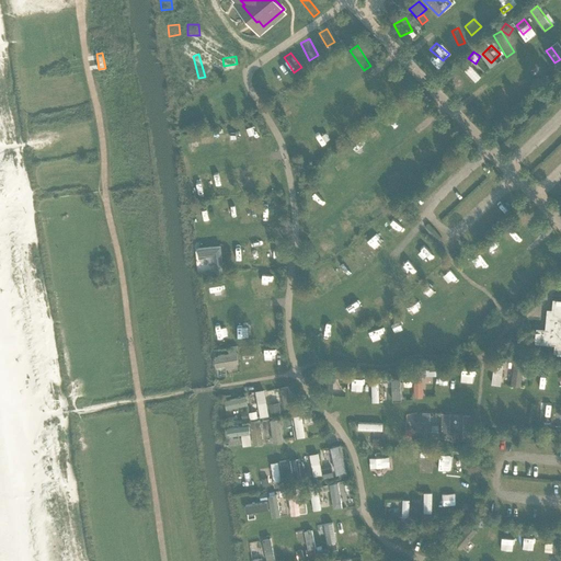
[(170,68),(192,65),(191,57),(169,60),(170,68)]
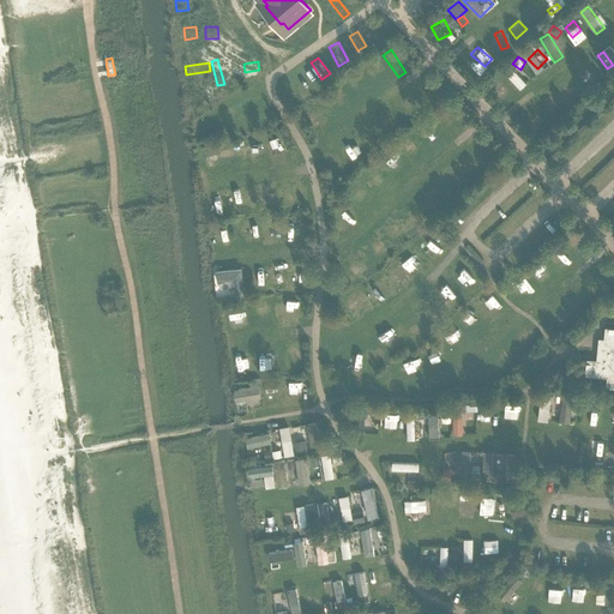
[(362,70),(375,92),(385,86),(372,64),(362,70)]
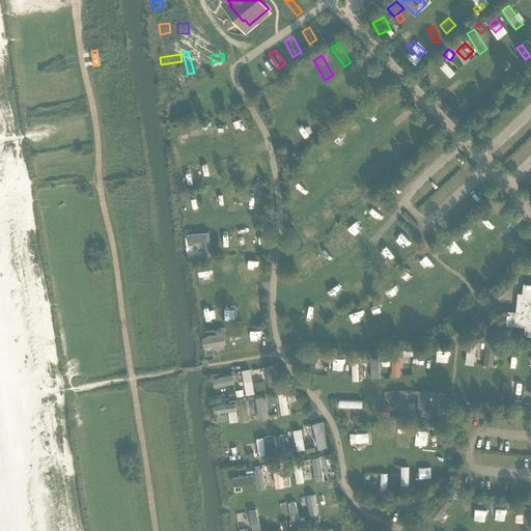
[(251,65),(258,78),(272,71),(263,58),(251,65)]
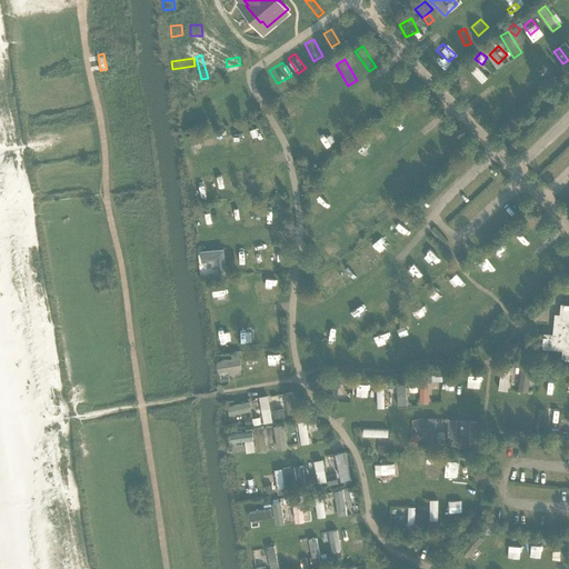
[(476,65),(470,71),(482,83),(489,76),(476,65)]
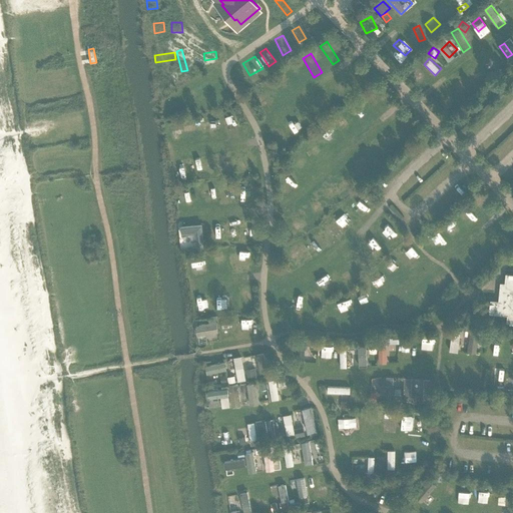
[(161,68),(170,67),(169,60),(160,62),(161,68)]
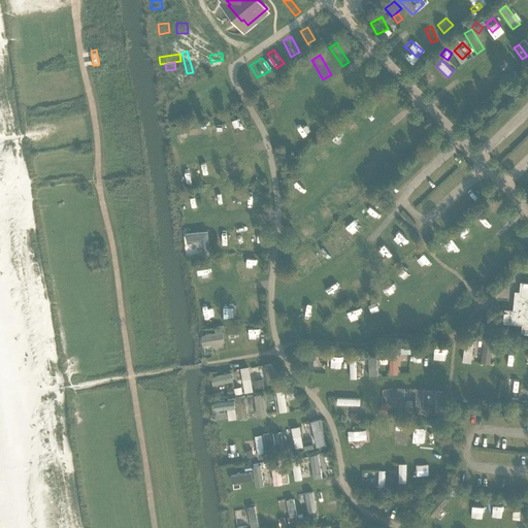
[(302,64),(294,65),(296,76),(304,74),(302,64)]
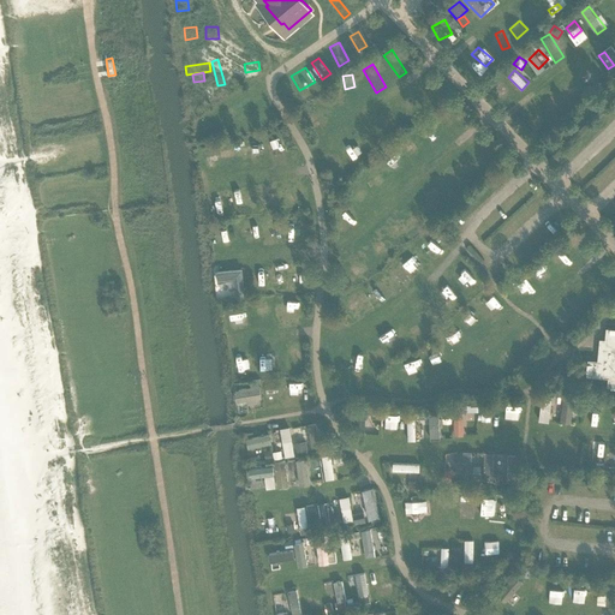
[(575,83),(566,91),(574,101),(584,93),(575,83)]
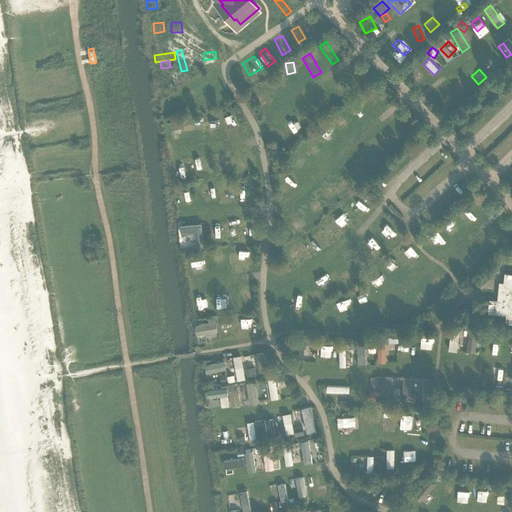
[(297,73),(291,78),(298,88),(305,84),(297,73)]
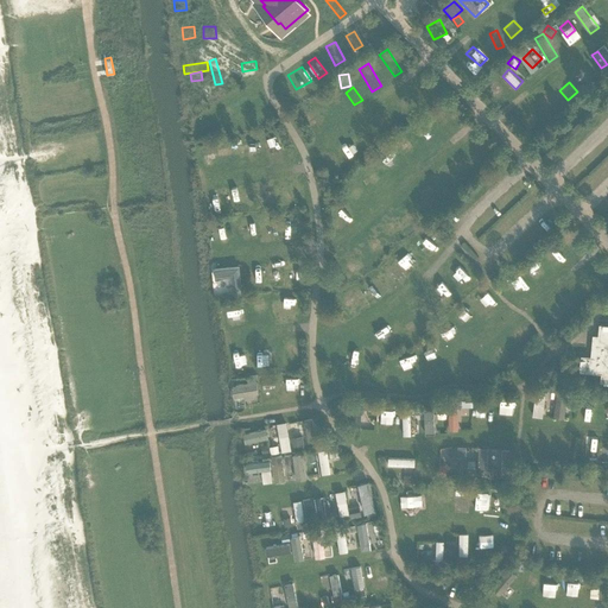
[(333,93),(336,99),(344,94),(341,88),(333,93)]
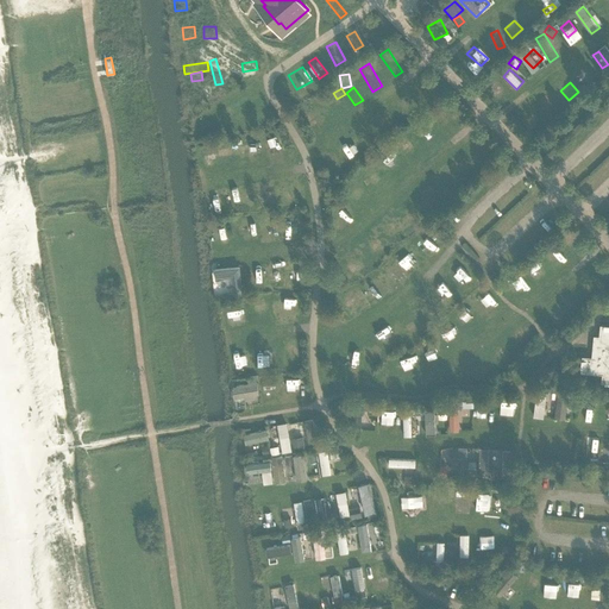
[(321,99),(324,102),(314,111),(325,125),(343,112),(328,94),(321,99)]
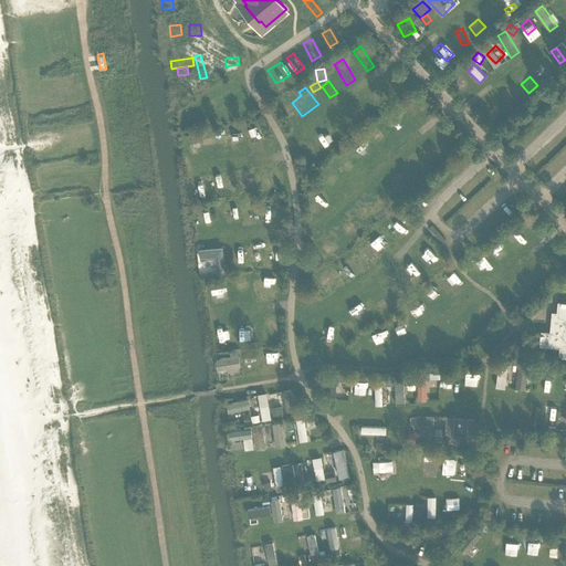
[(371,104),(377,98),(369,90),(363,95),(371,104)]
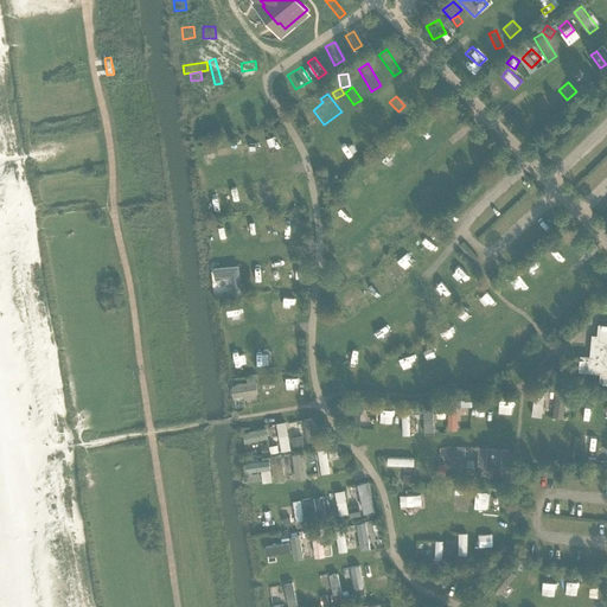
[(253,100),(256,119),(263,117),(260,98),(253,100)]
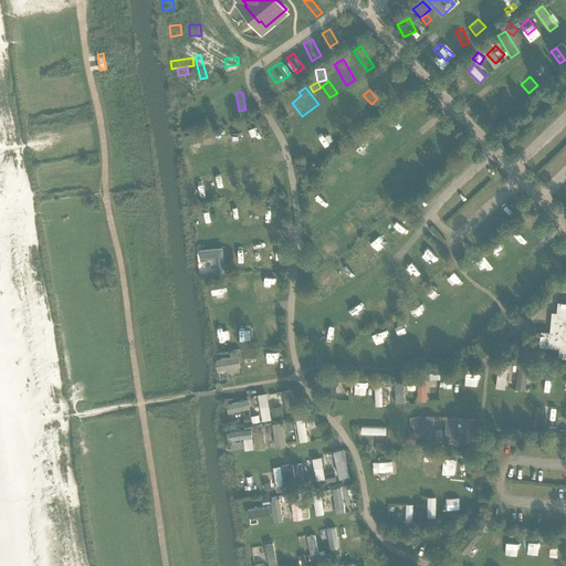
[(362,117),(370,114),(363,95),(354,98),(362,117)]
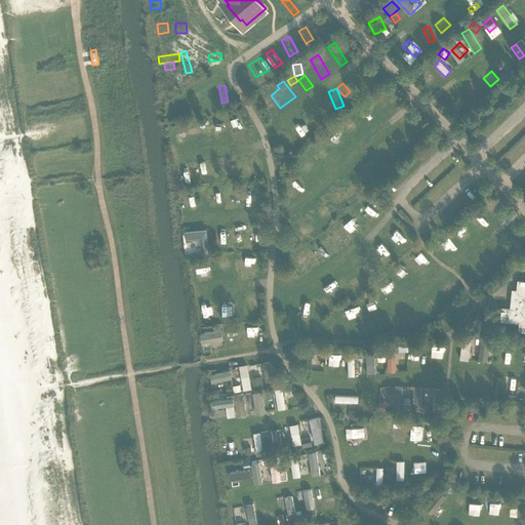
[(208,110),(207,89),(198,90),(199,110),(208,110)]
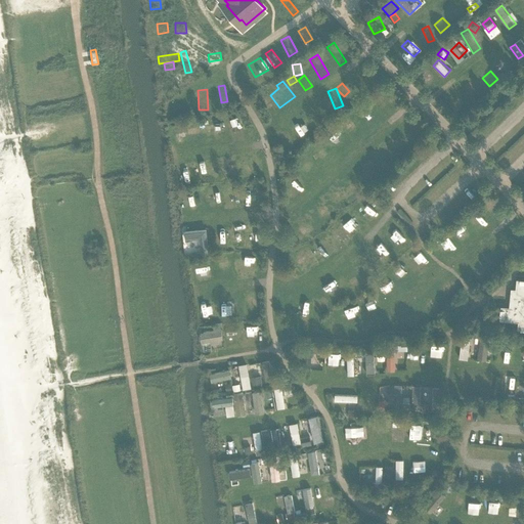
[(382,102),(386,99),(380,92),(370,100),(381,112),(386,107),(382,102)]
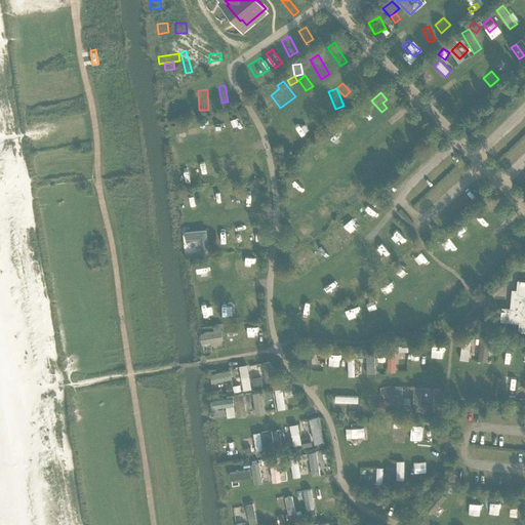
[(169,105),(188,105),(188,93),(169,94),(169,105)]
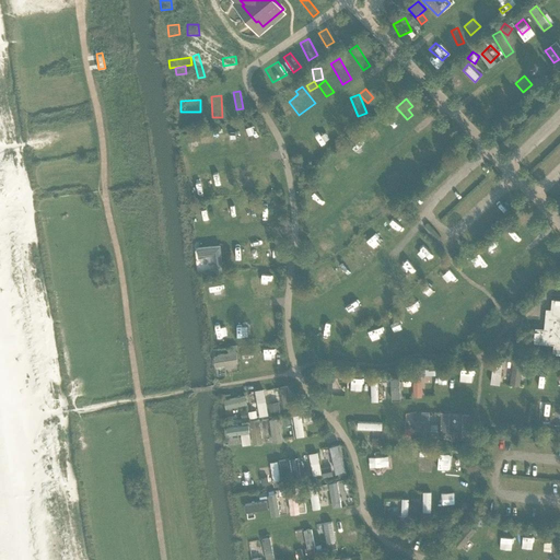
[(277,107),(291,125),(298,119),(283,102),(277,107)]
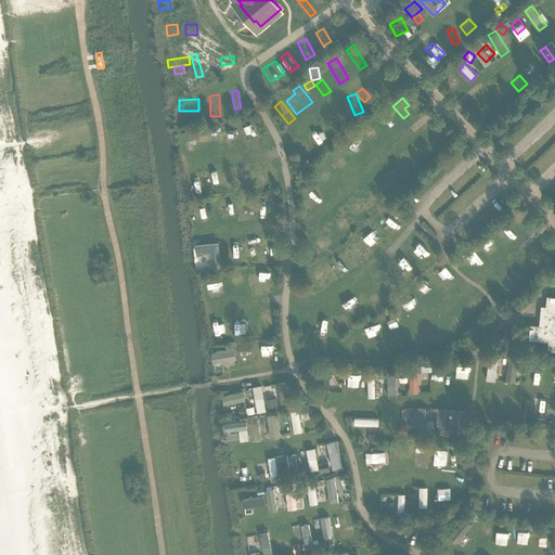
[(487,123),(497,114),(488,104),(478,114),(487,123)]
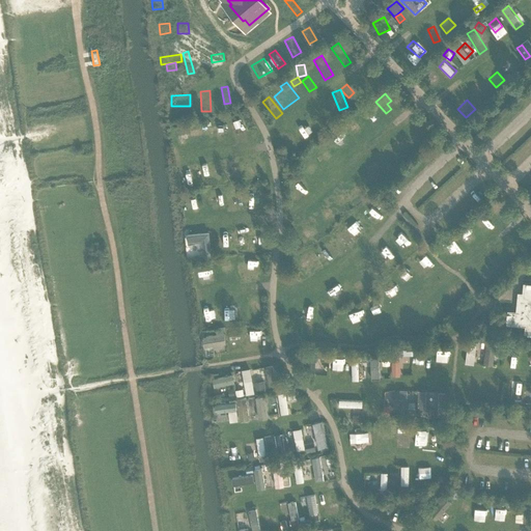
[(315,107),(323,117),(330,112),(323,102),(315,107)]
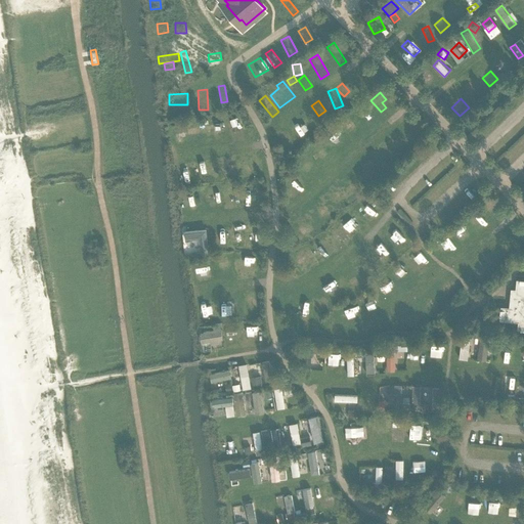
[(305,129),(311,123),(301,111),(295,117),(305,129)]
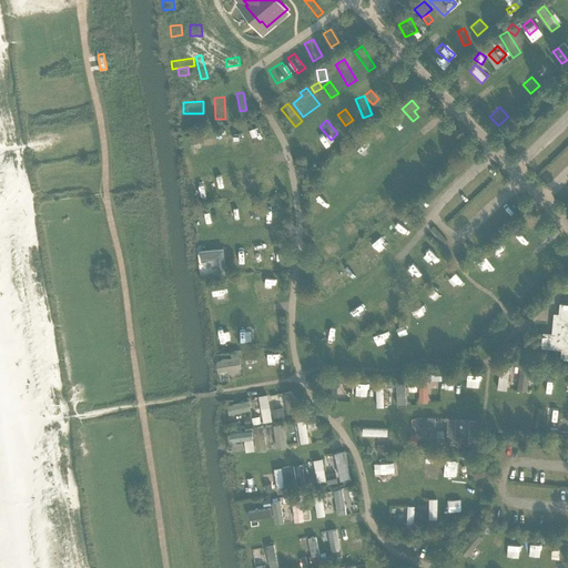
[(452,123),(446,127),(449,137),(456,134),(452,123)]
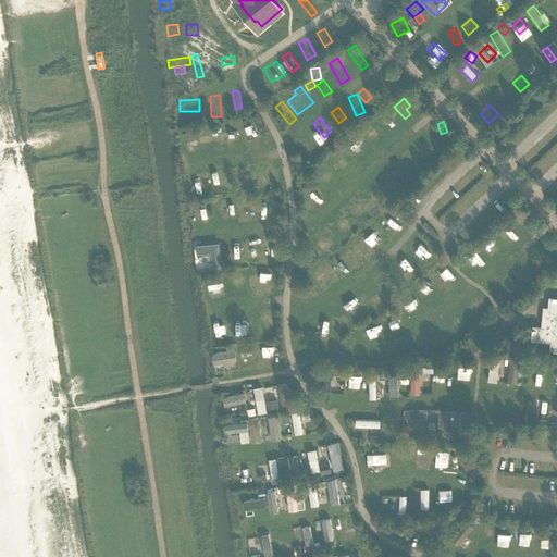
[(226,147),(236,146),(236,125),(226,125),(226,147)]
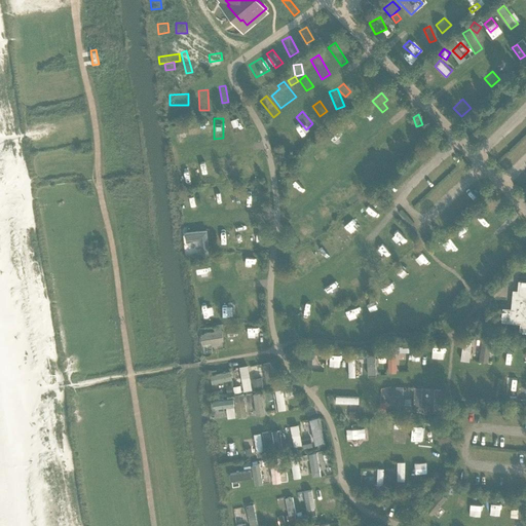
[(197,119),(199,141),(207,140),(204,119),(197,119)]
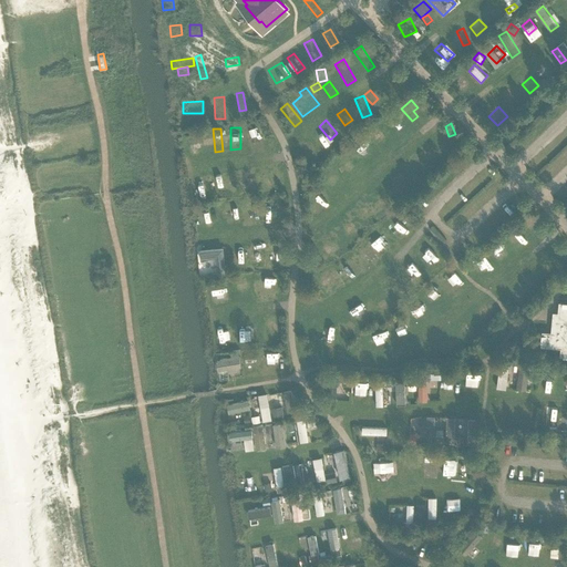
[(248,129),(249,151),(257,151),(257,129),(248,129)]
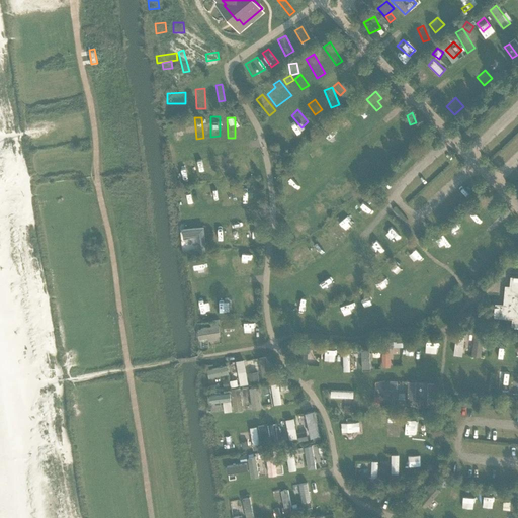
[(173,135),(190,132),(188,123),(171,126),(173,135)]
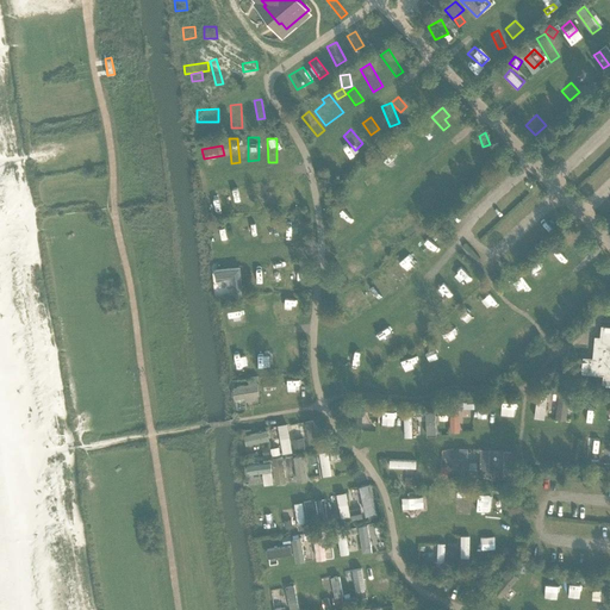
[(473,172),(480,165),(462,147),(455,155),(473,172)]
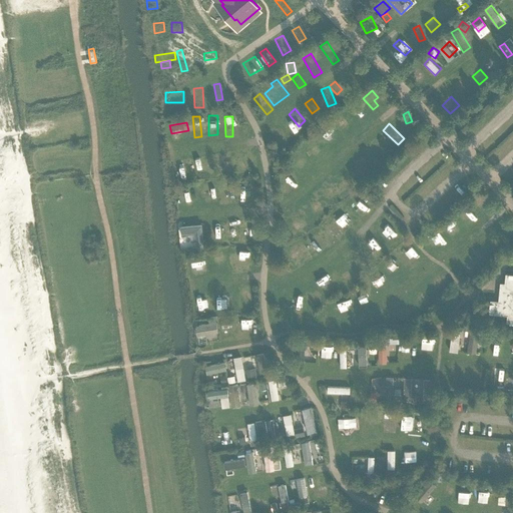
[(282,125),(277,129),(286,139),(291,135),(282,125)]
